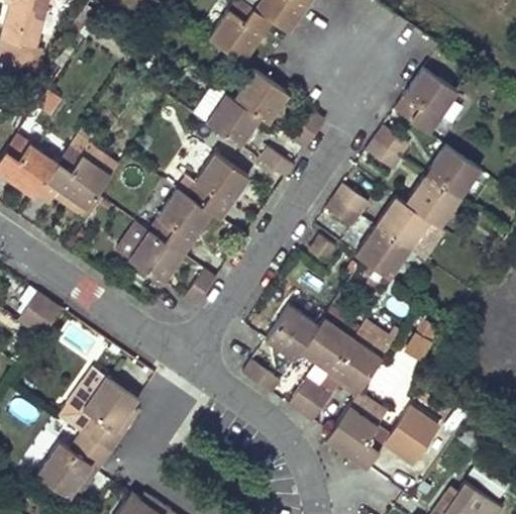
[(11,2),(0,43),(0,59),(37,70),(44,45),(37,44),(48,0),(4,0),(5,0),(11,2)]
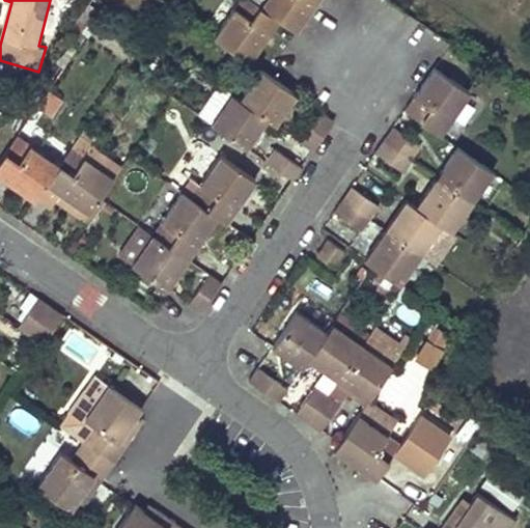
[(248,0),(242,0),(215,39),(249,63),(279,21),(261,8),(248,0)]
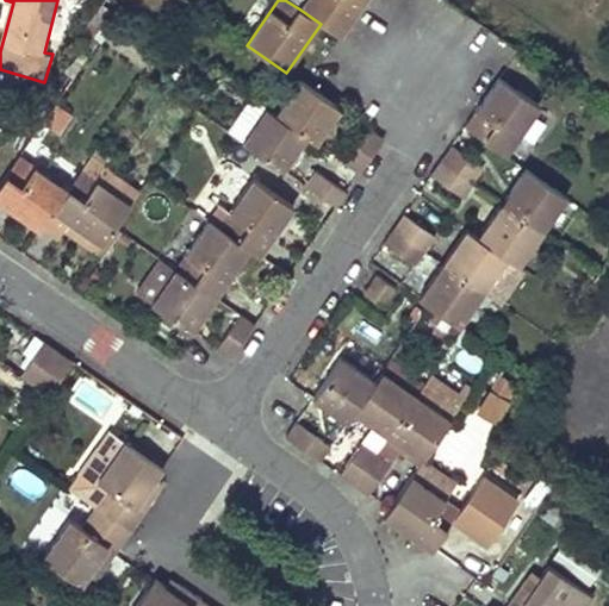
[(285,0),(300,10),(306,0),(285,0)]
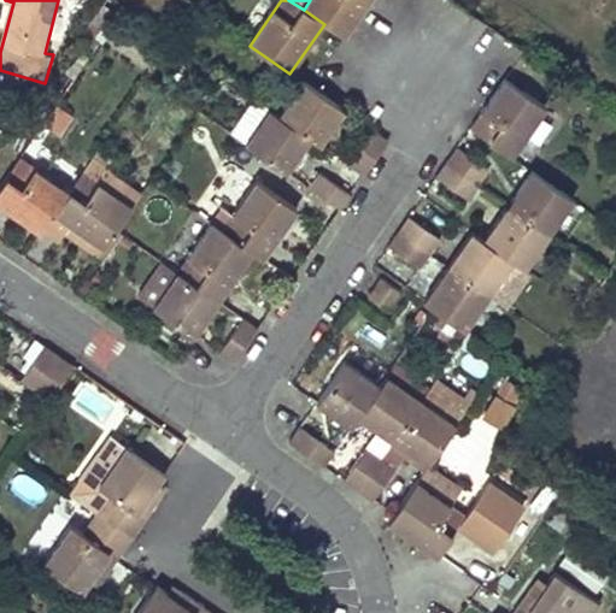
[(310,0),(304,10),(324,24),(344,37),(369,0),(310,0)]
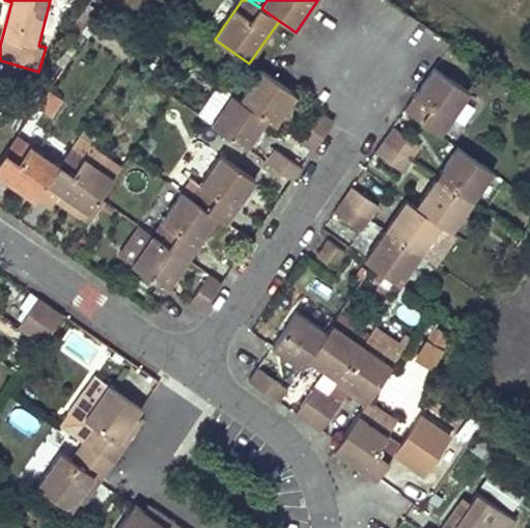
[(79,21),(73,29),(81,34),(86,26),(79,21)]
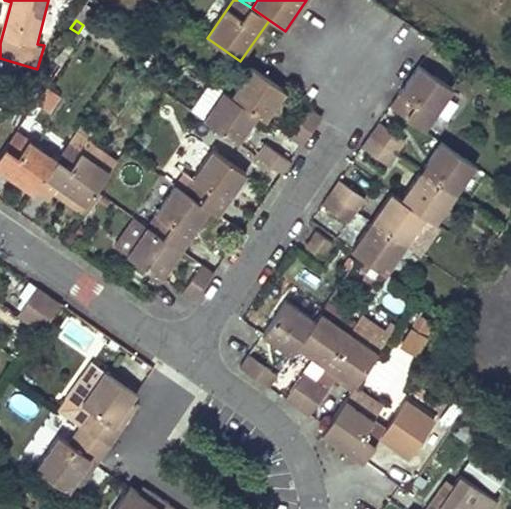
[(418,67),(390,107),(425,131),(453,90),(418,67)]
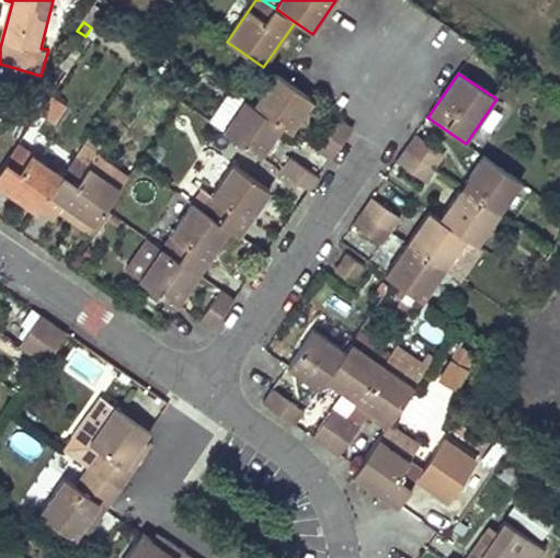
[(275,76),(254,105),(283,126),(292,132),(312,102),(275,76)]
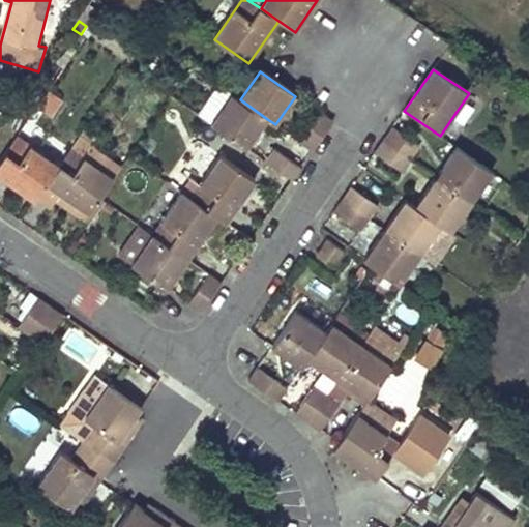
[(48,92),(35,110),(50,119),(61,101),(48,92)]
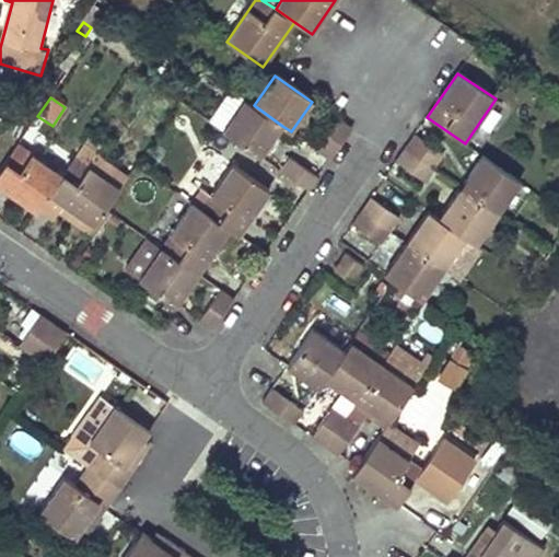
[(245,100),(222,132),(259,158),(282,126),(254,105),(245,100)]
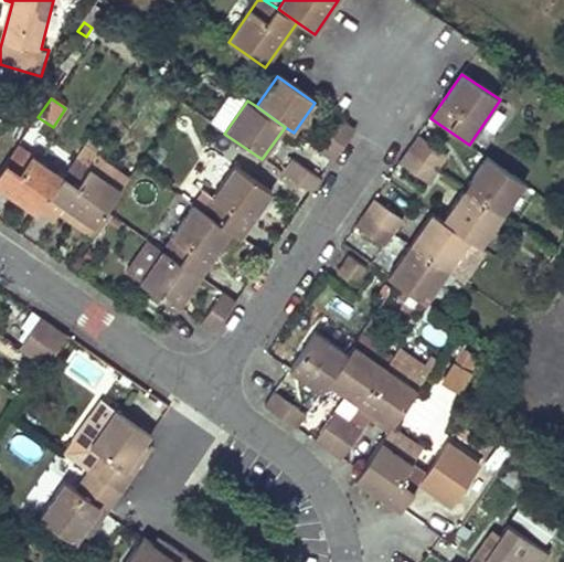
[(419,136),(400,163),(429,184),(449,157),(419,136)]
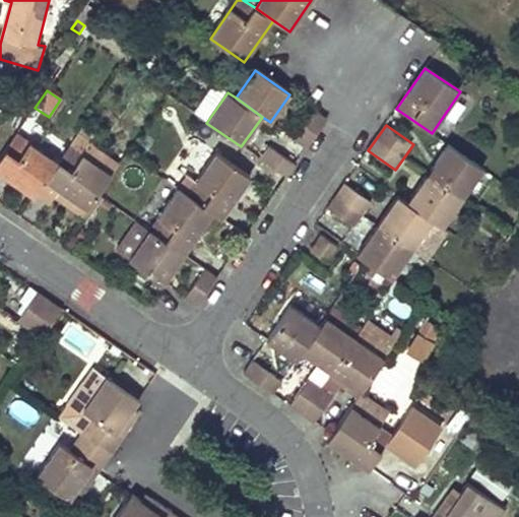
[(81,129),(69,146),(111,176),(119,165),(89,144),(93,138),(81,129)]
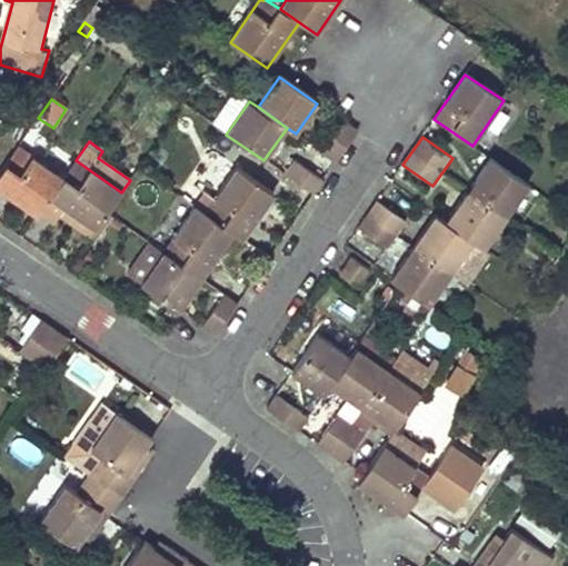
[(18,147),(0,172),(0,189),(37,216),(50,197),(63,178),(18,147)]
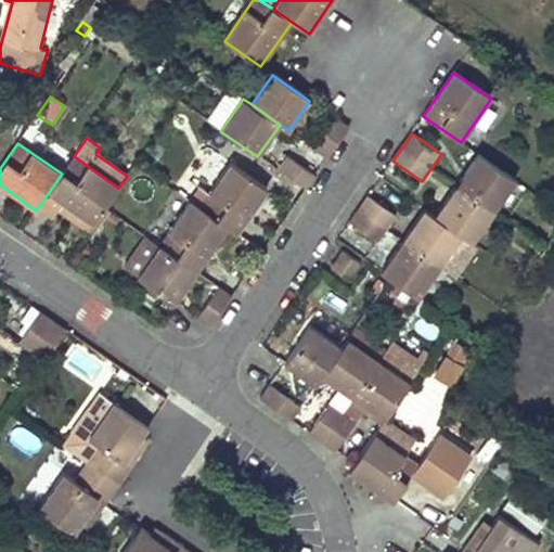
[(478,154),(456,185),(494,212),(516,180),(478,154)]
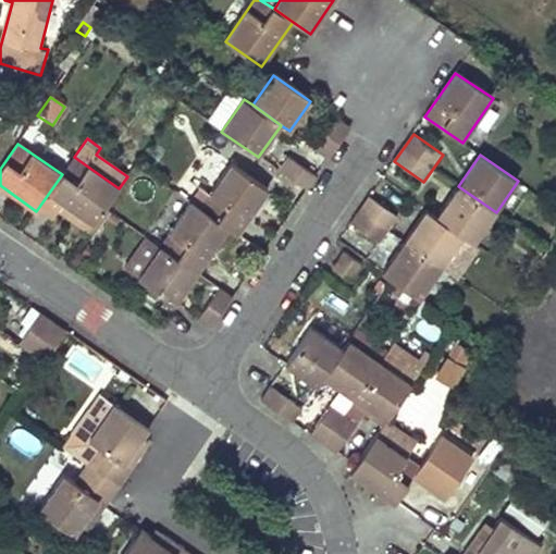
[(62,174),(49,193),(94,224),(119,188),(74,157),(62,174)]
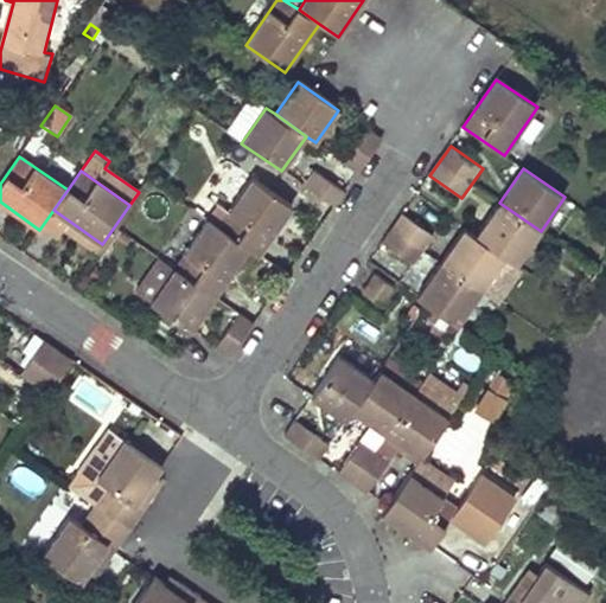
[(314,172),(304,186),(335,207),(344,193),(314,172)]
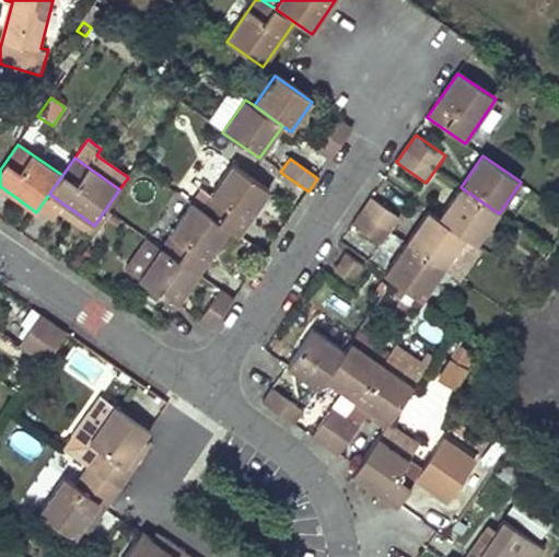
[(232,165),(200,210),(230,231),(237,236),(269,192),(232,165)]
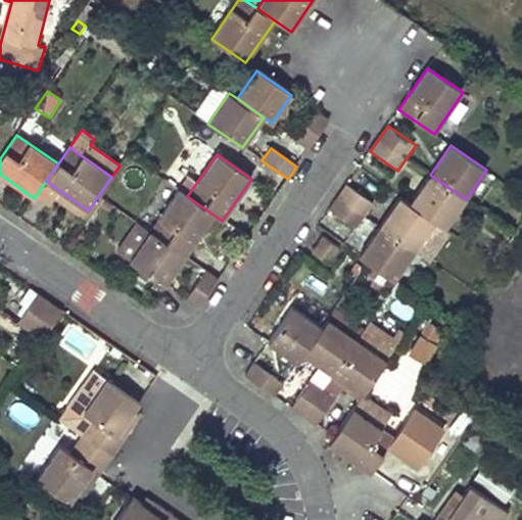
[(430,175),(411,203),(435,221),(446,228),(466,199),(430,175)]
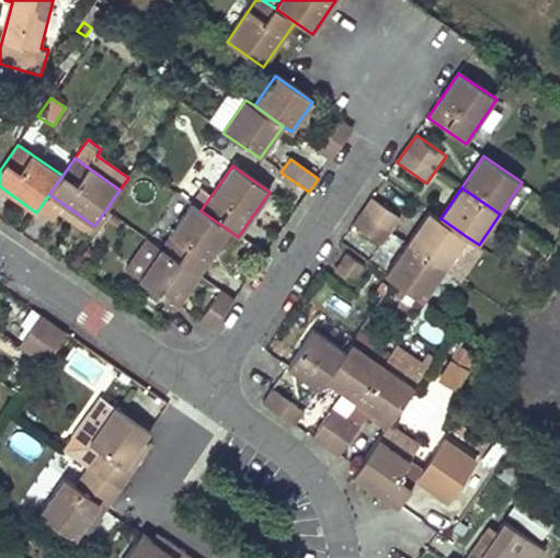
[(94,226),(49,194),(36,213),(53,224),(59,215),(88,235),(94,226)]
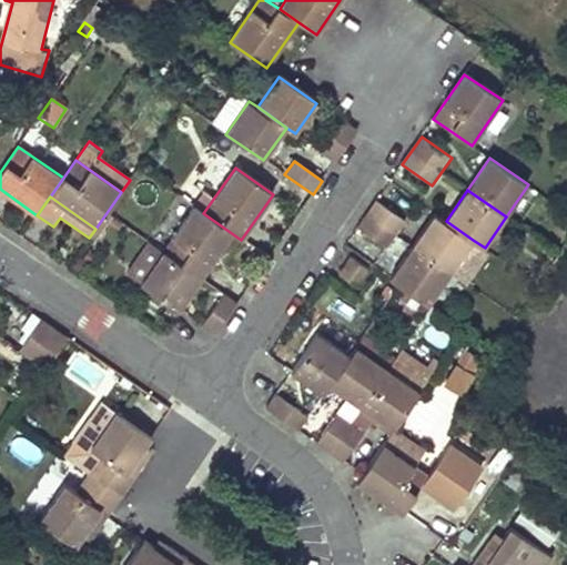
[(376,201),(357,228),(387,249),(406,221),(376,201)]
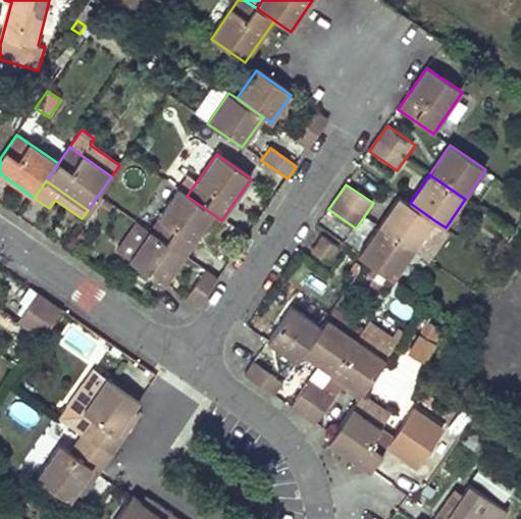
[(179,191),(151,232),(186,257),(214,215),(187,196),(179,191)]
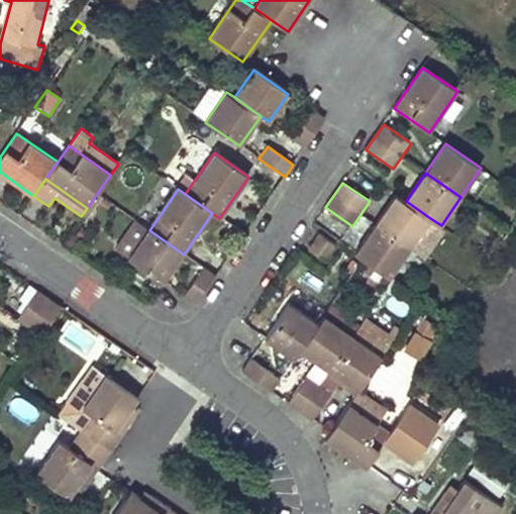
[(396,195),(376,223),(410,247),(430,218),(406,201),(396,195)]
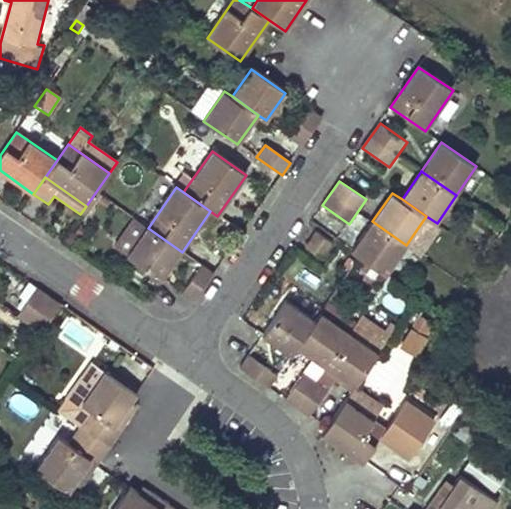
[(211,216),(205,240),(229,247),(236,223),(211,216)]
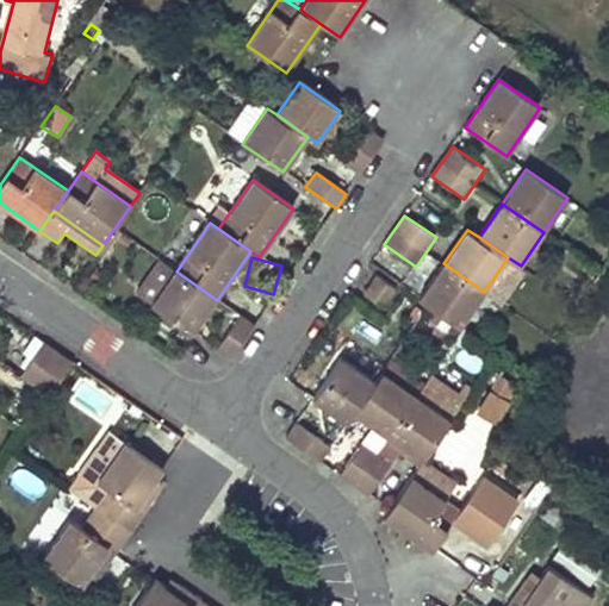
[(159,260),(135,293),(193,333),(217,300),(176,272),(159,260)]
